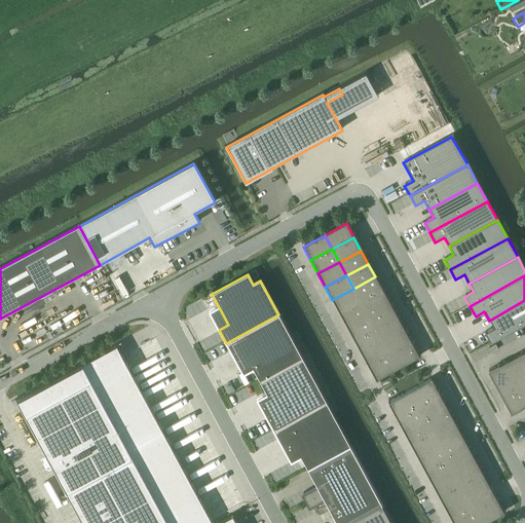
[(353,289),(361,302),(383,290),(375,276),(353,289)]
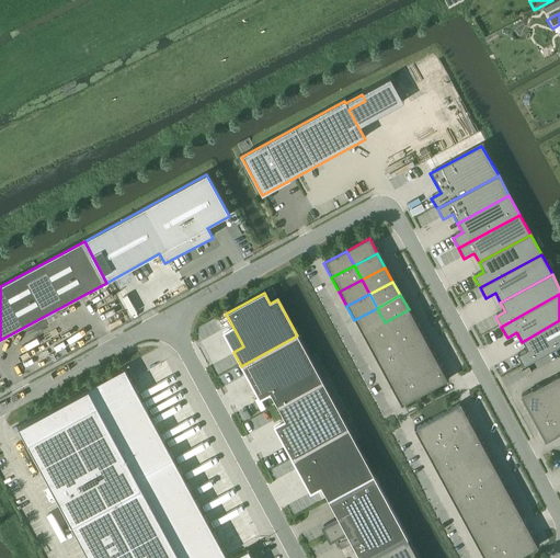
[(377,308),(354,320),(362,334),(385,322),(377,308)]
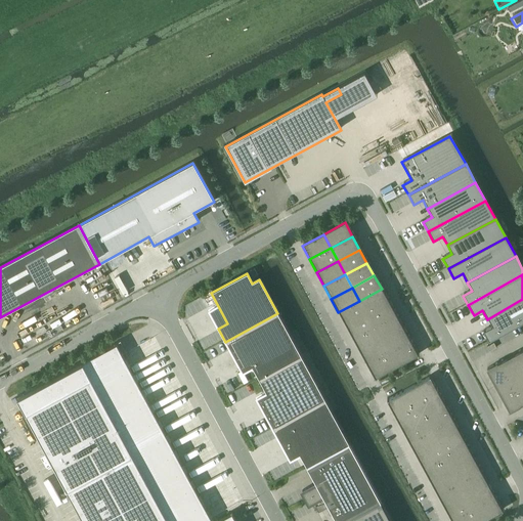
[(389,302),(382,289),(359,301),(366,314),(389,302)]
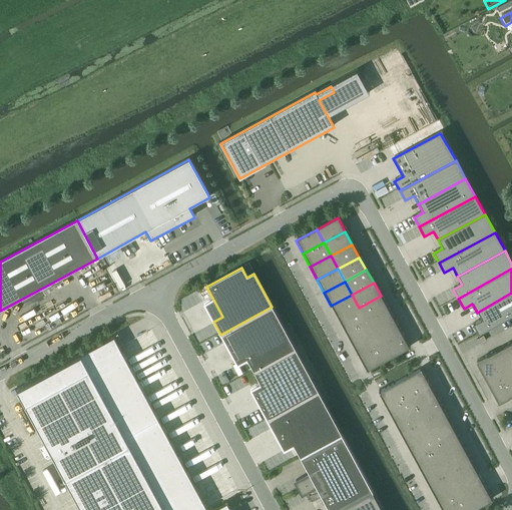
[(473,326),(478,336),(511,317),(511,293),(477,313),(481,321),(473,326)]
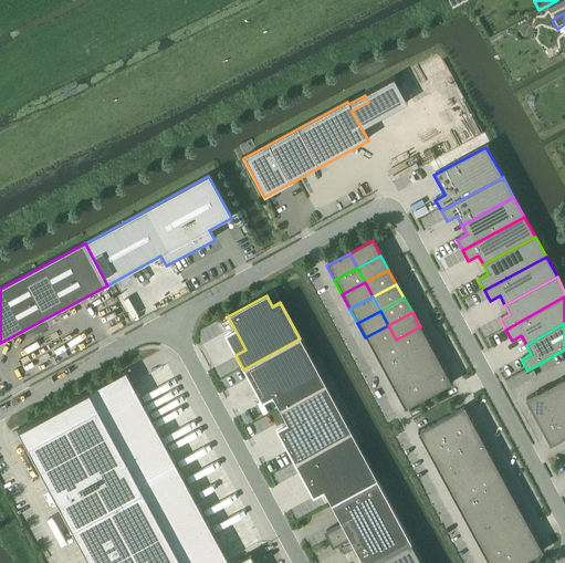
[(365,337),(373,352),(396,340),(388,325),(365,337)]
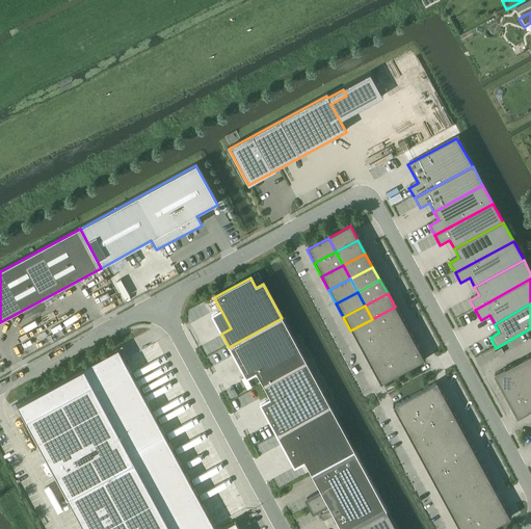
[(395,307),(372,319),(379,333),(402,320),(395,307)]
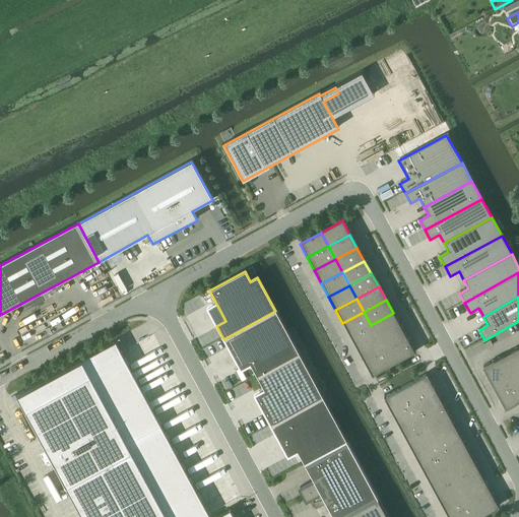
[(275,311),(223,339),(231,352),(240,347),(249,365),(256,378),(299,354),(275,311)]
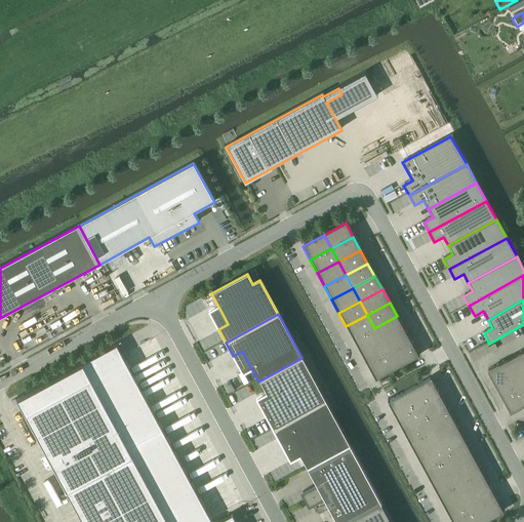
[(353,339),(374,328),(367,315),(346,326),(353,339)]
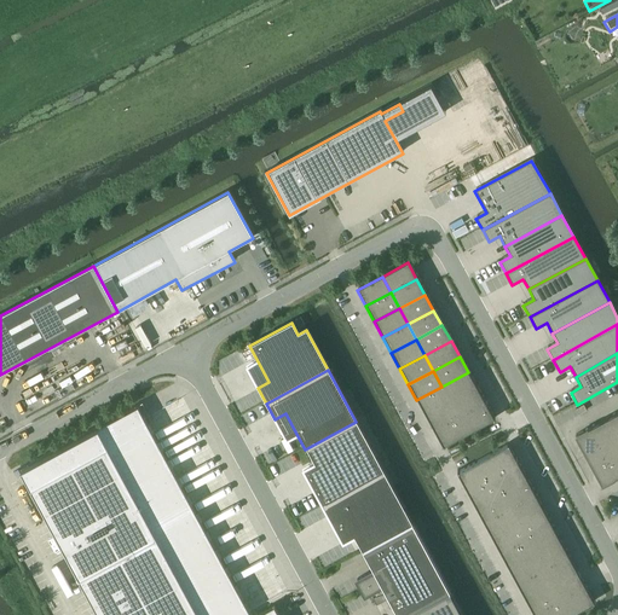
[(442,387),(450,402),(477,388),(468,372),(442,387)]
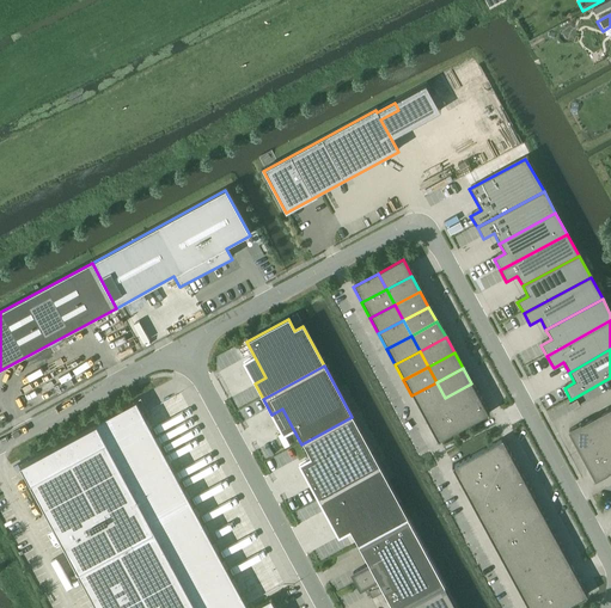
[(411,395),(420,411),(445,398),(437,382),(411,395)]
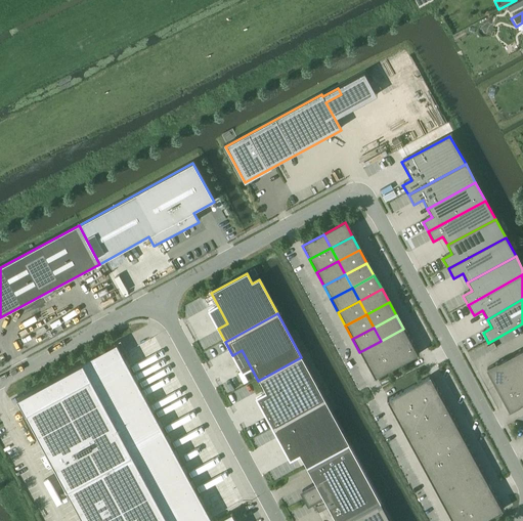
[(403,329),(381,341),(388,354),(410,342),(403,329)]
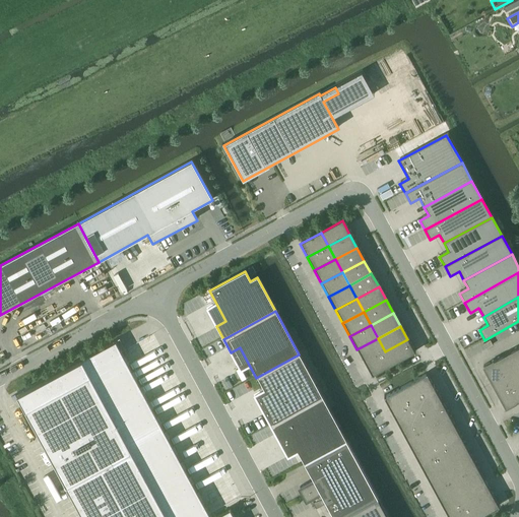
[(357,349),(364,363),(385,351),(378,338),(357,349)]
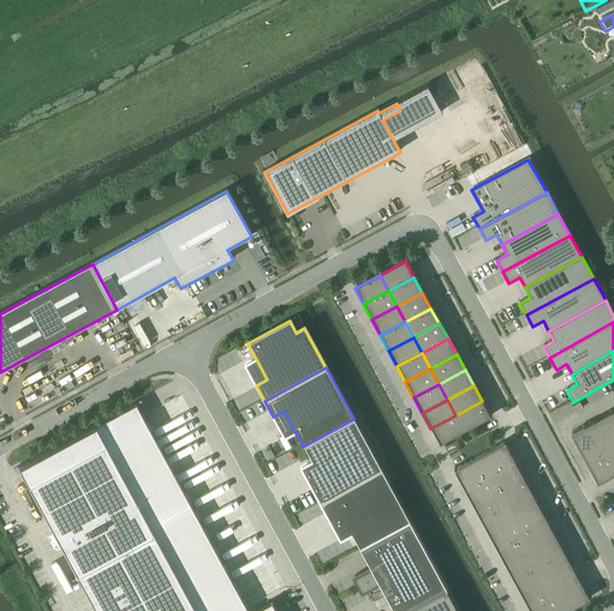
[(482,401),(455,415),(465,431),(489,418),(489,419),(490,418),(482,401)]
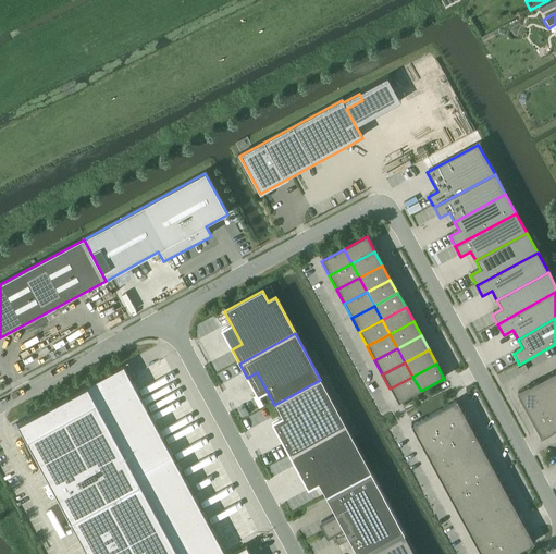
[(223,553),(123,367),(17,425),(87,553),(248,553),(246,548),(234,553),(223,553)]
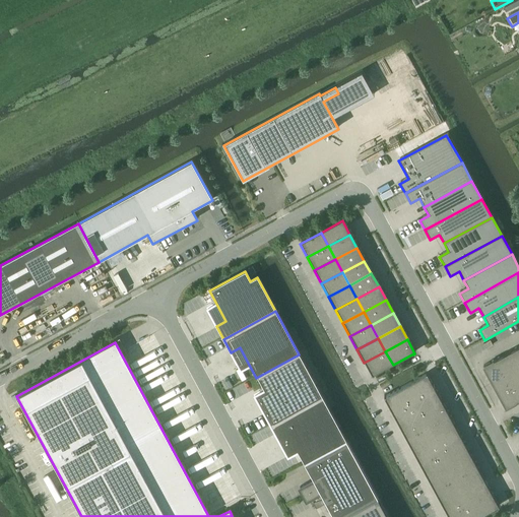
[(518,375),(518,352),(517,349),(506,356),(517,376),(518,375)]
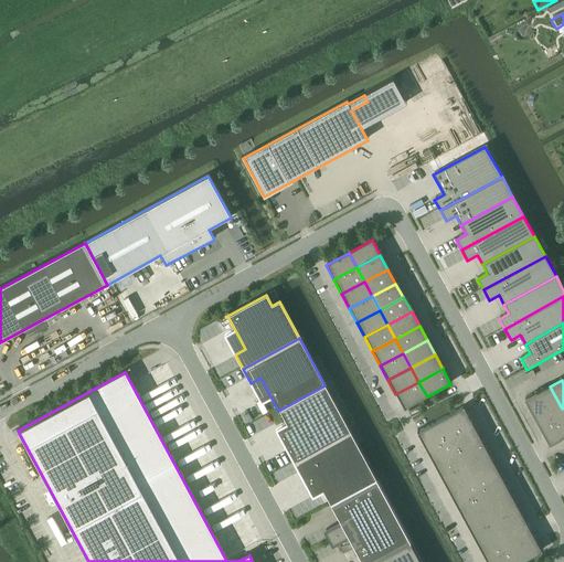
[(418,382),(395,394),(404,410),(405,410),(405,409),(427,396),(418,382)]
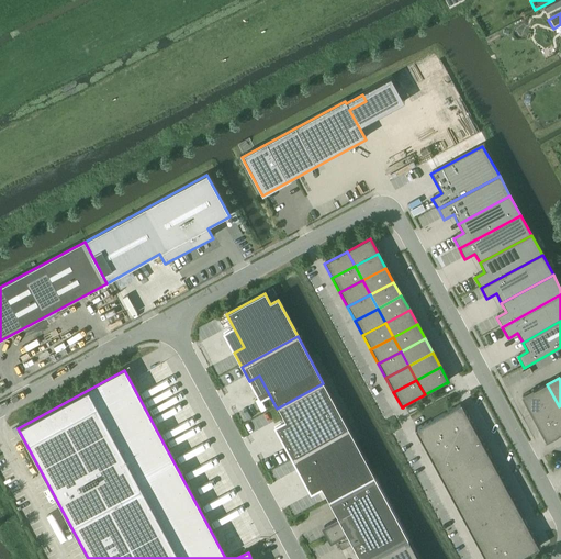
[(323,383),(277,409),(284,422),(295,442),(285,447),(292,461),(348,431),(323,383)]
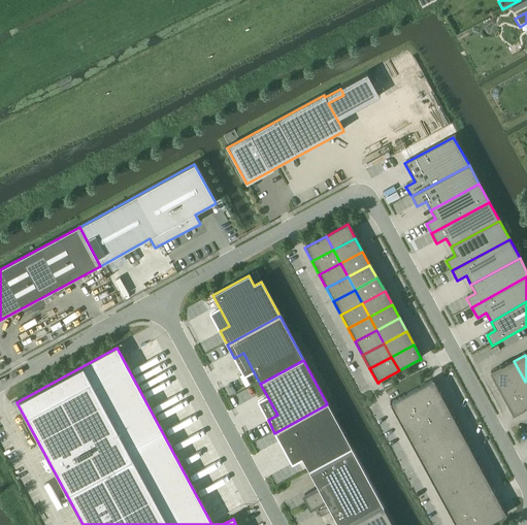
[(514,361),(501,367),(513,389),(525,382),(514,361)]
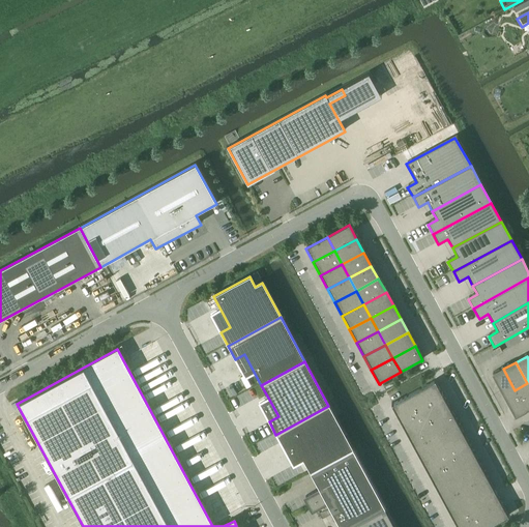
[(515,390),(503,369),(492,375),(503,397),(515,390)]
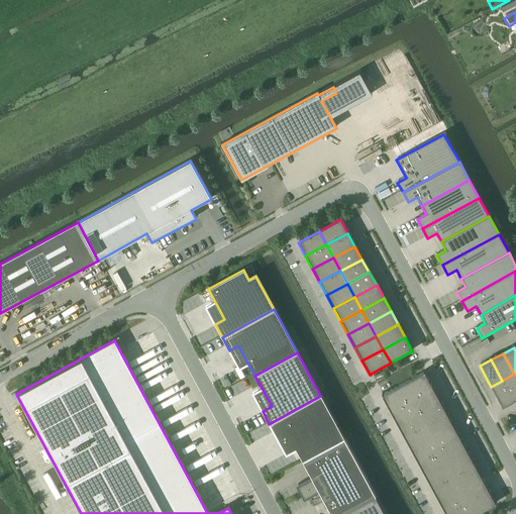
[(423,374),(403,385),(410,399),(431,387),(423,373),(422,374),(423,374)]
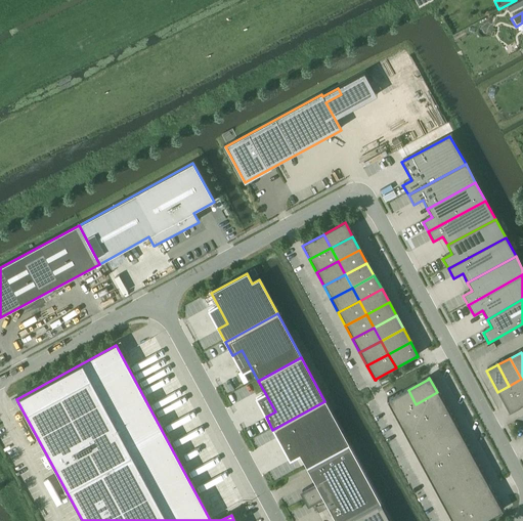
[(522,404),(522,383),(521,379),(509,386),(521,406),(522,404)]
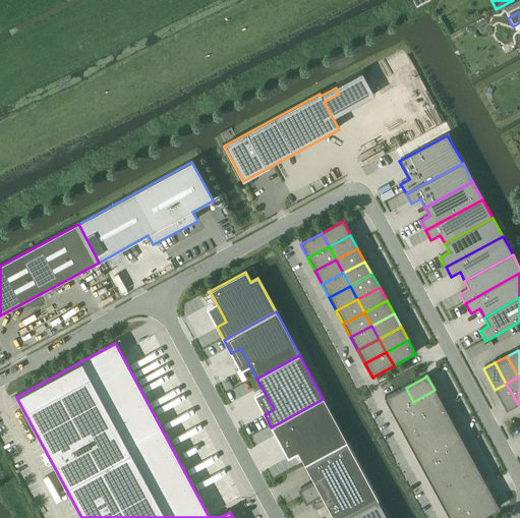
[(518,404),(506,384),(495,390),(506,411),(518,404)]
